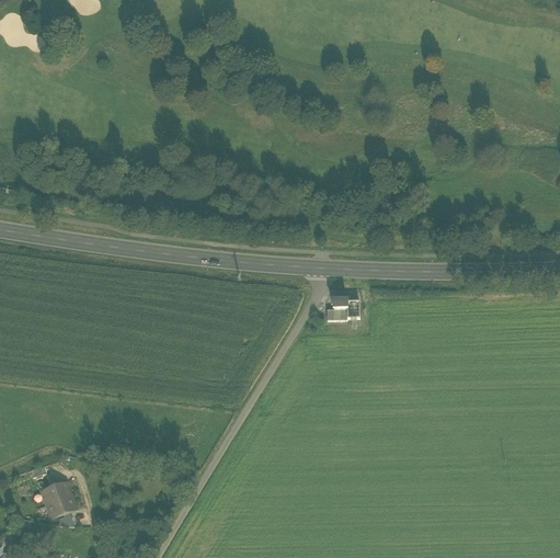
[(346,298),(356,299),(357,287),(346,287),(346,298)]
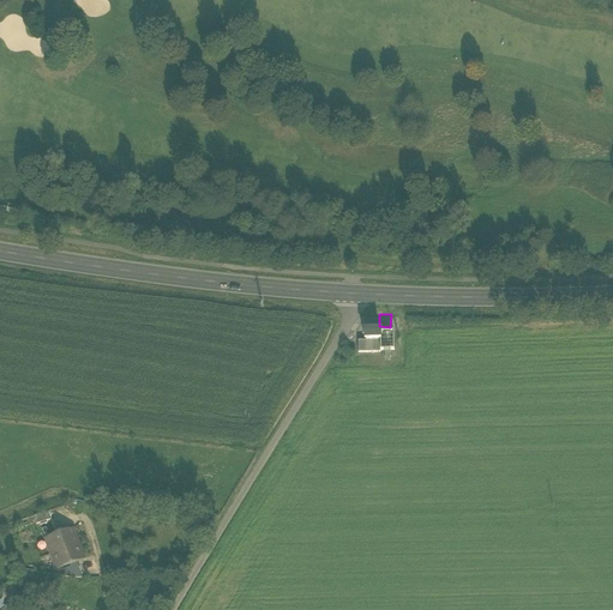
[(378,338),(379,348),(392,348),(392,328),(379,330),(379,328),(362,328),(364,336),(365,336),(365,338),(368,337),(368,338),(378,338)]
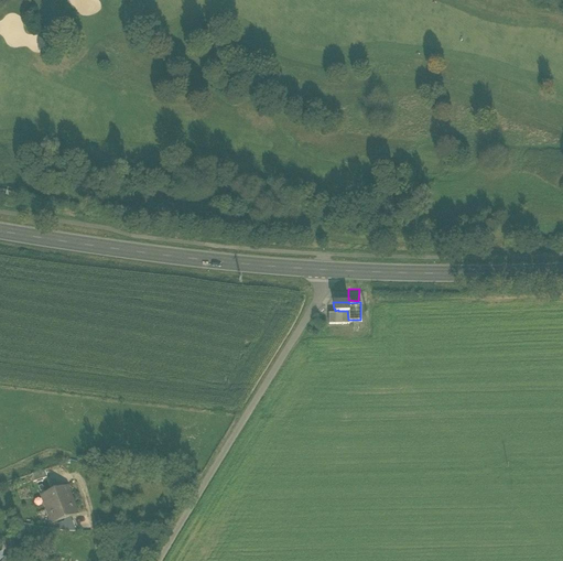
[(327,311),(328,322),(348,321),(348,320),(347,311),(338,311),(327,311)]
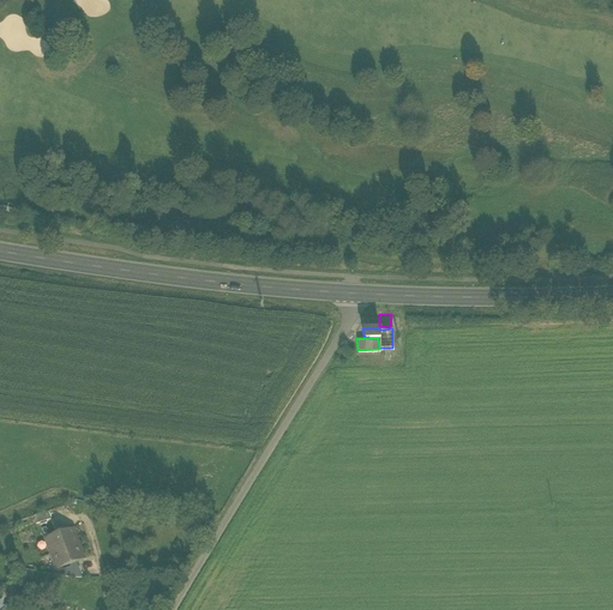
[(32,513),(35,521),(49,517),(47,508),(32,513)]
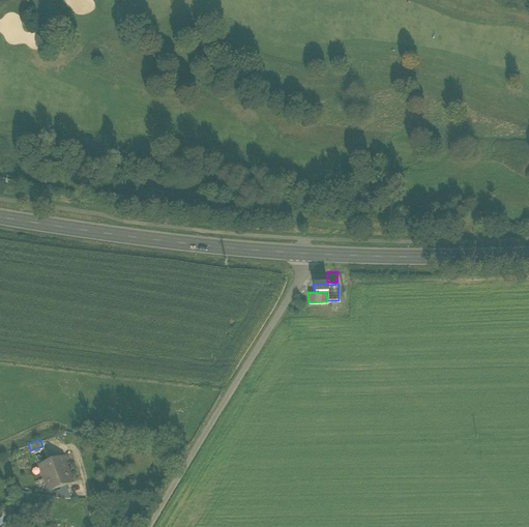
[(38,462),(49,490),(71,481),(71,480),(61,455),(62,454),(38,462)]
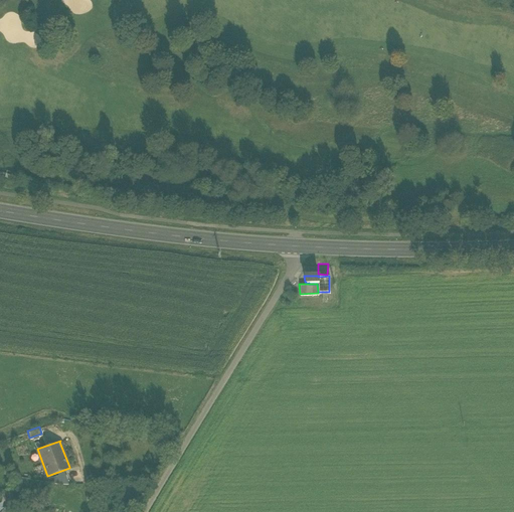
[(0,472),(7,474),(8,466),(0,465),(0,472)]
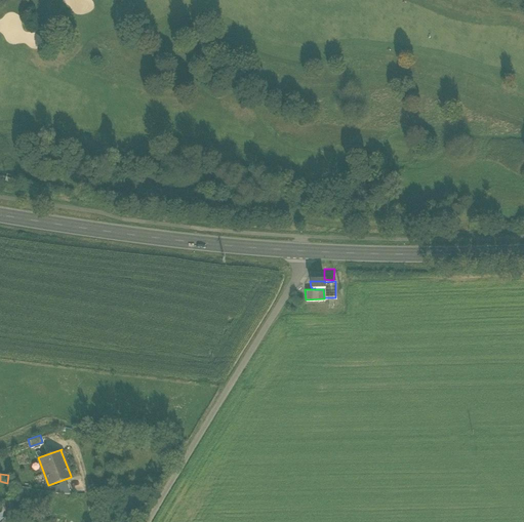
[(59,492),(69,492),(66,481),(52,485),(54,491),(59,492)]
